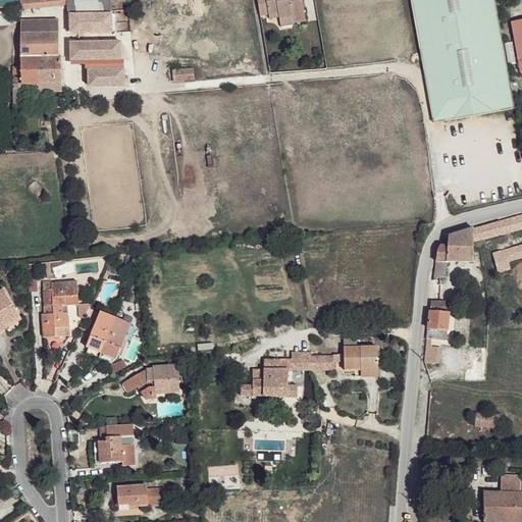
[(111,0),(21,0),(23,9),(111,0)]
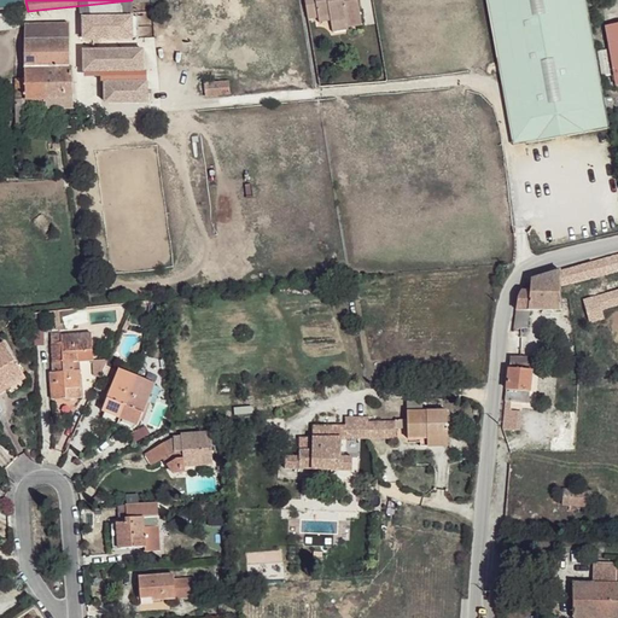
[(316,0),(305,0),(309,21),(319,19),(316,0)]
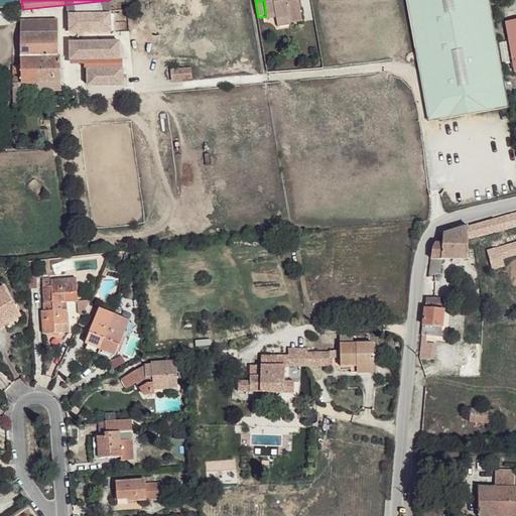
[(264,0),(266,16),(276,14),(277,18),(277,20),(288,19),(290,23),(302,22),(299,0),(264,0)]
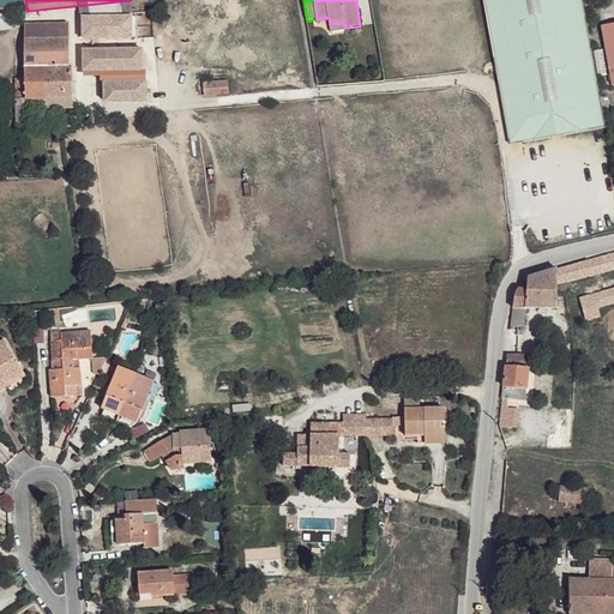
[(582,0),(483,0),(510,144),(605,128),(582,0)]
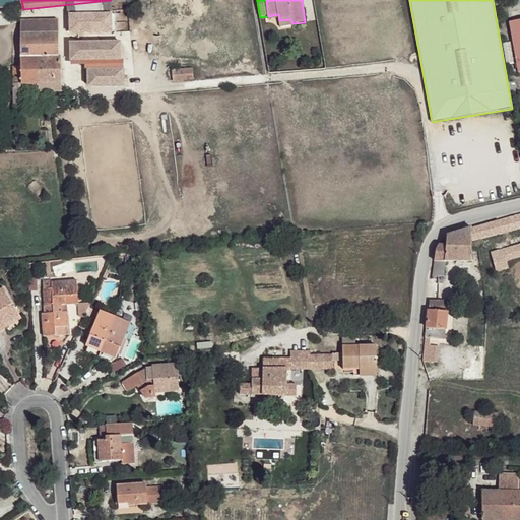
[(290,19),(279,20),(280,28),(293,26),(293,23),(290,19)]
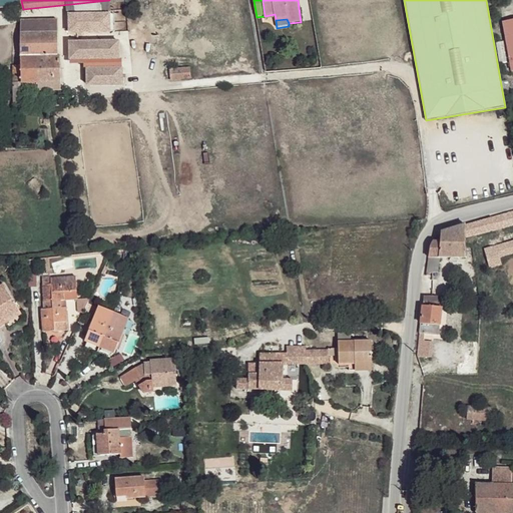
[(512,19),(503,22),(512,71),(512,70),(512,19)]
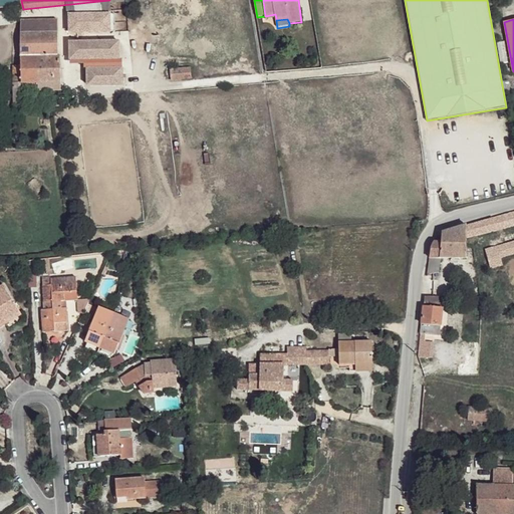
[(59,21),(21,21),(22,34),(59,34),(59,21)]
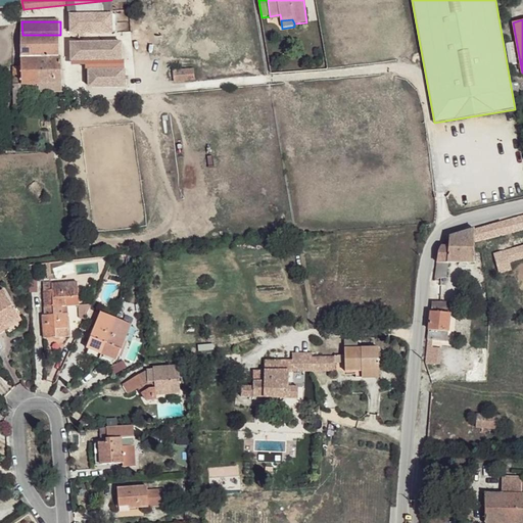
[(60,35),(22,35),(22,58),(60,57),(60,35)]
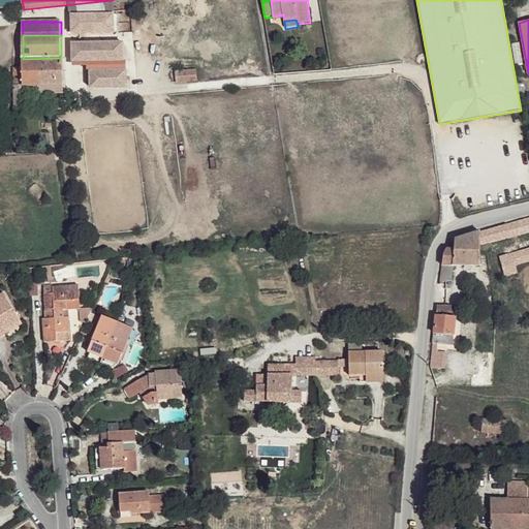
[(117,42),(69,43),(69,54),(72,59),(88,58),(119,57),(117,42)]
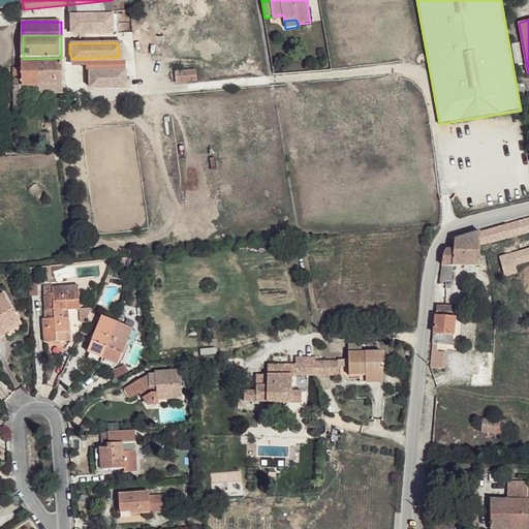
[(516,64),(522,63),(518,42),(510,43),(516,64)]
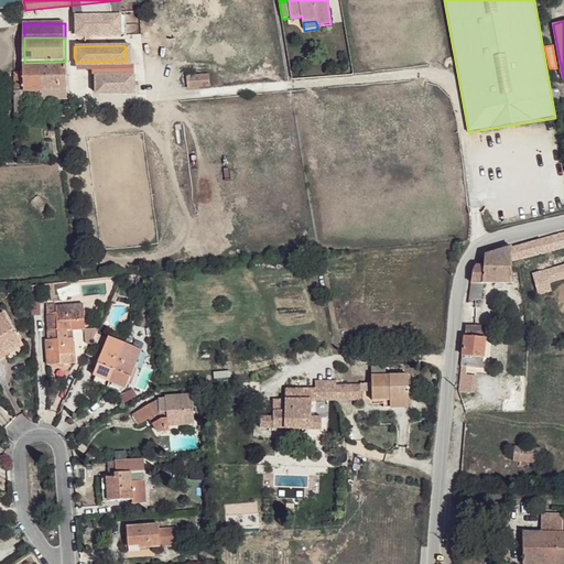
[(65,62),(24,63),(24,74),(24,91),(42,91),(67,91),(67,63),(65,62)]
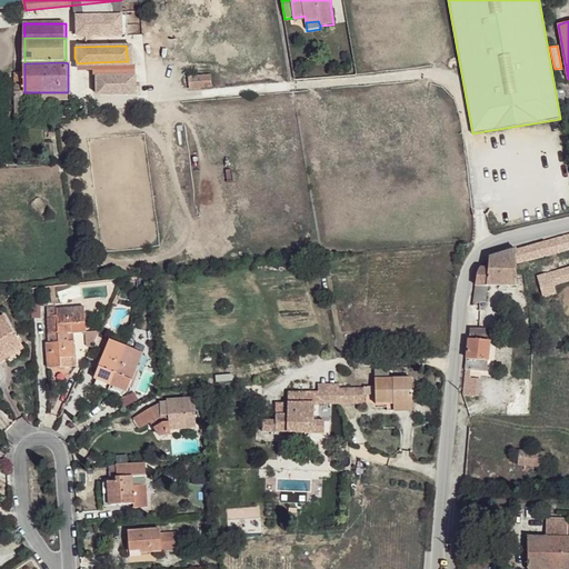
[(210,66),(189,66),(188,77),(210,78),(210,66)]
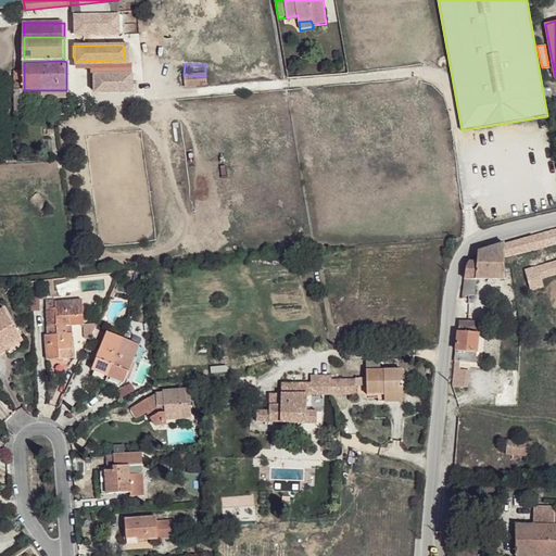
[(24,73),(15,73),(15,90),(24,90),(24,73)]
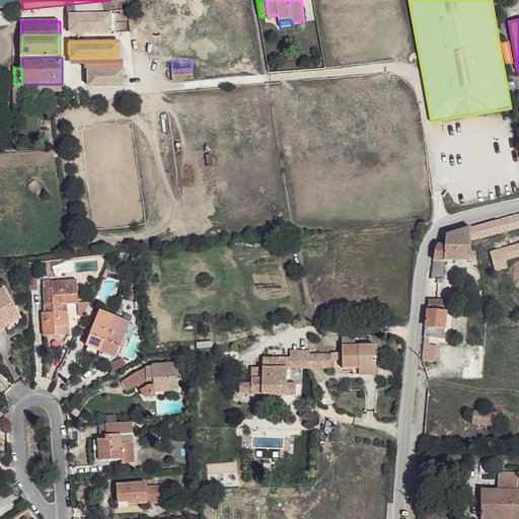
[(118,69),(88,70),(87,87),(125,87),(124,80),(119,80),(118,69)]
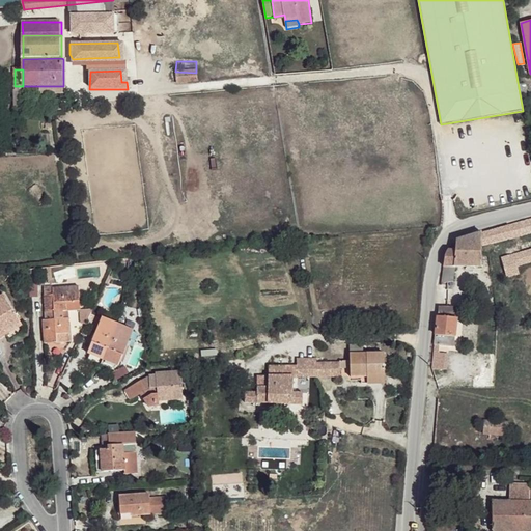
[(23,86),(15,86),(15,95),(15,108),(28,108),(28,94),(39,94),(39,86),(23,86)]
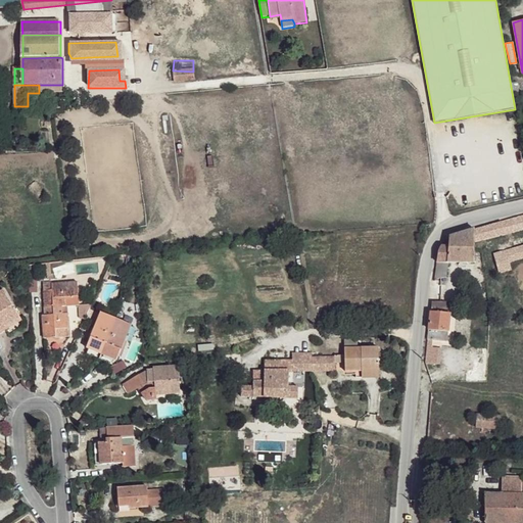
[(62,85),(39,85),(39,93),(62,94),(62,85)]
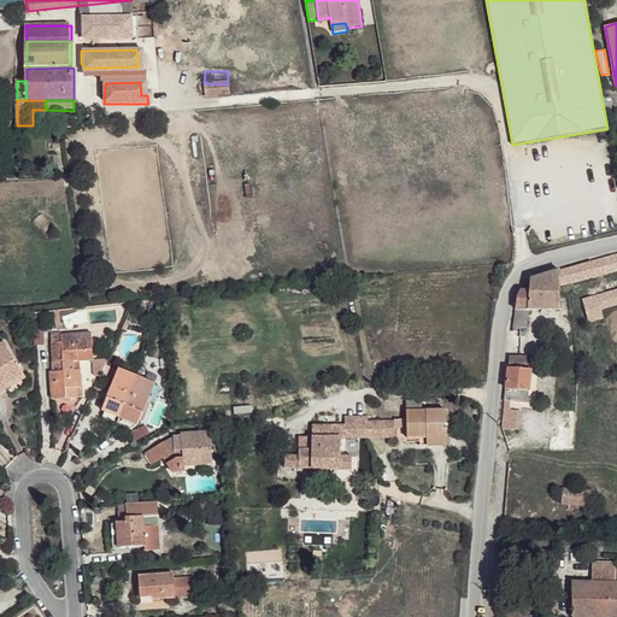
[(616,253),(591,262),(591,274),(616,265),(616,253)]
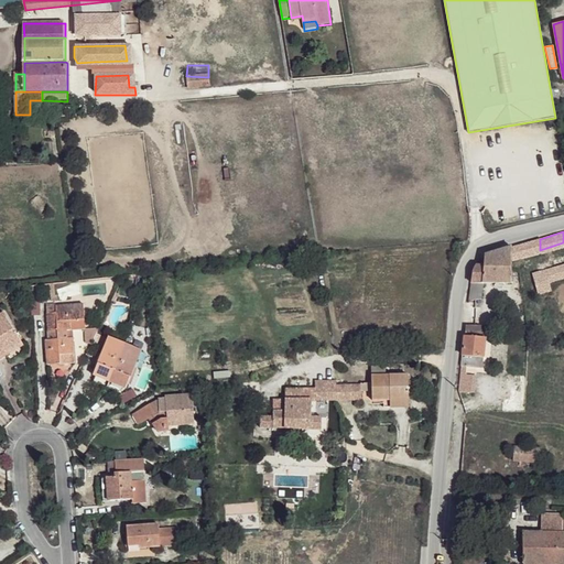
[(540,239),(511,247),(511,259),(540,250),(540,239)]
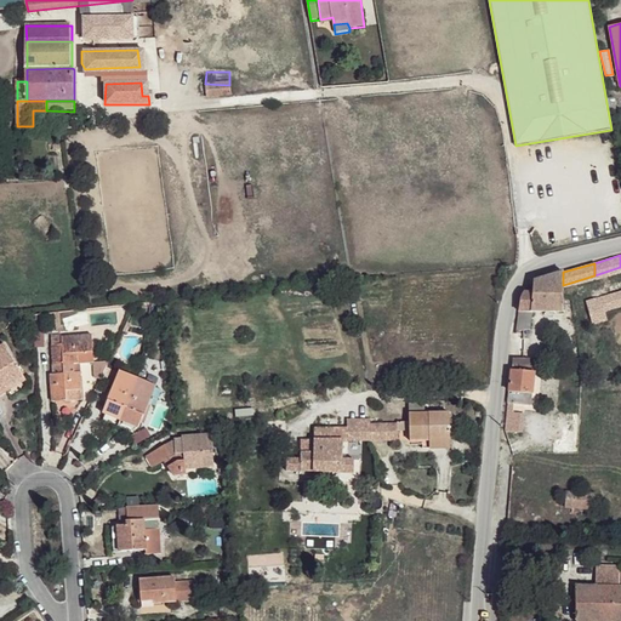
[(563,272),(533,280),(531,292),(523,292),(519,311),(531,313),(562,314),(563,302),(562,292),(563,285),(563,272)]
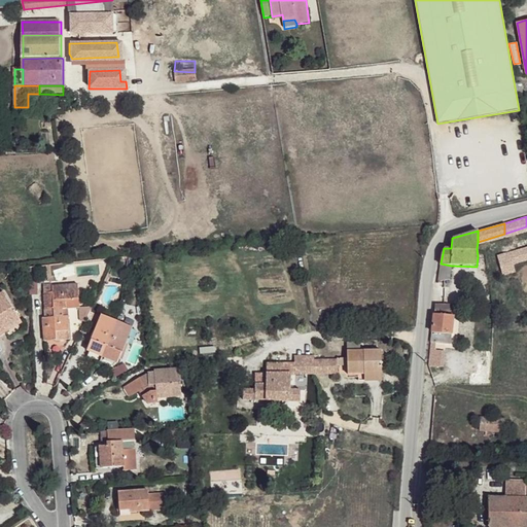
[(526,245),(497,254),(497,264),(526,254),(526,245)]
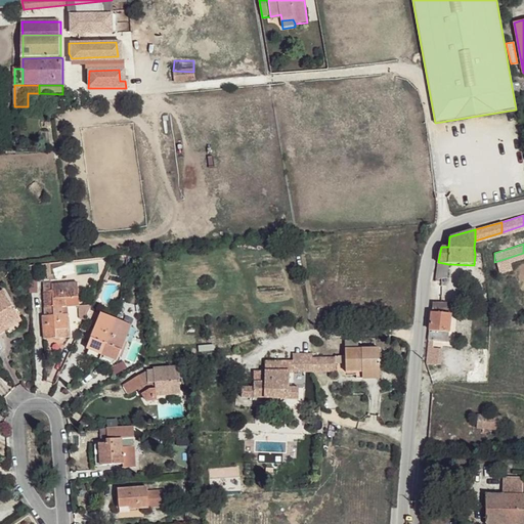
[(448,264),(438,262),(436,280),(447,279),(448,264)]
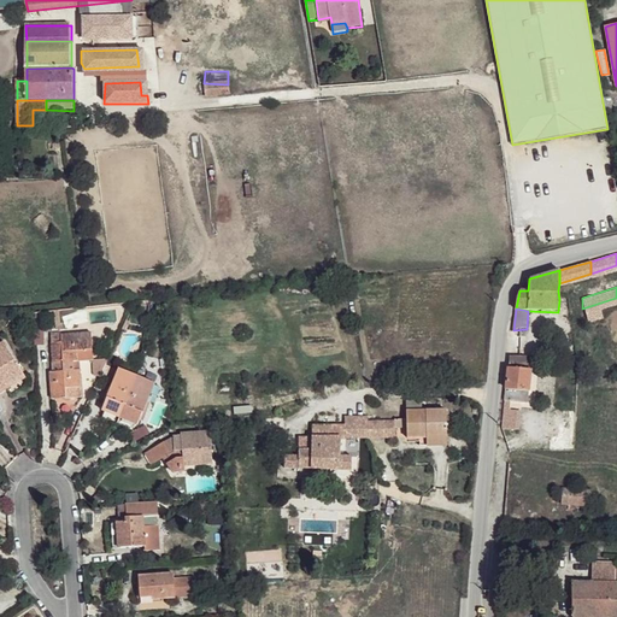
[(580,317),(576,316),(573,322),(570,325),(573,330),(575,330),(587,325),(587,324),(605,318),(601,310),(580,317)]
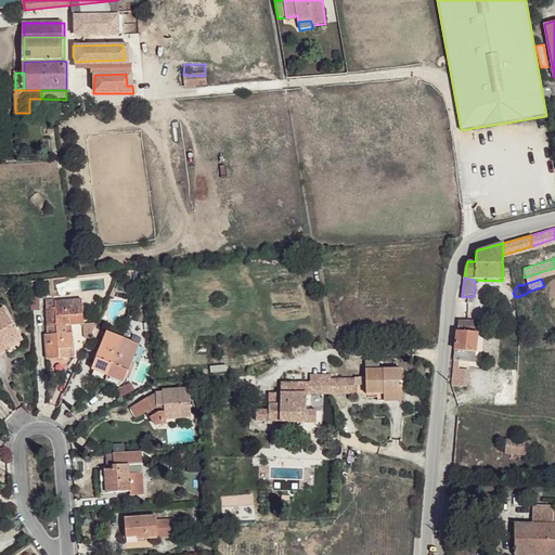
[(85,323),(82,298),(47,300),(48,326),(65,324),(85,323)]
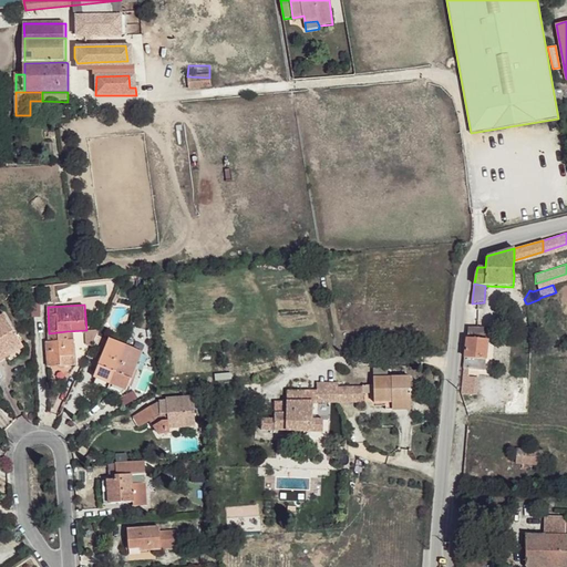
[(0,351),(22,339),(6,309),(0,312),(0,351)]
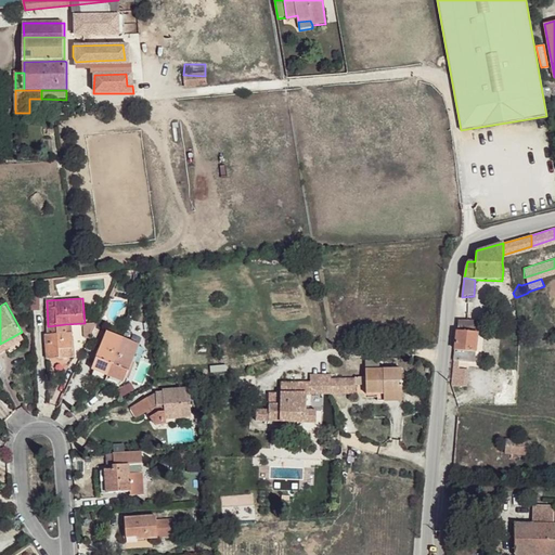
[(478,311),(460,309),(459,320),(477,320),(478,311)]
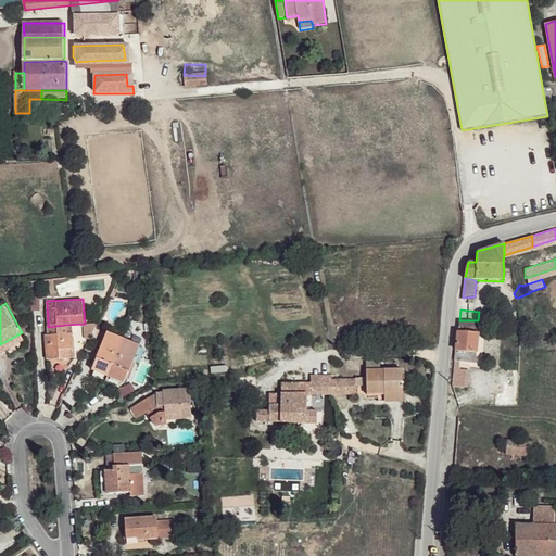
[(478,320),(459,320),(458,332),(477,335),(478,320)]
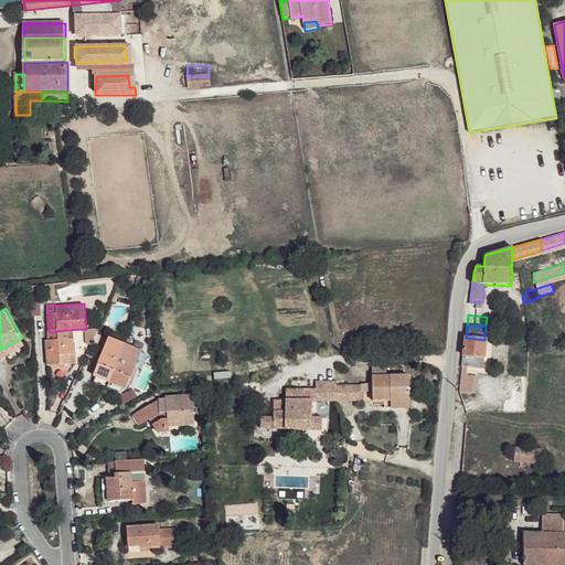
[(66,339),(66,330),(49,332),(50,340),(46,340),(48,365),(75,363),(73,338),(66,339)]
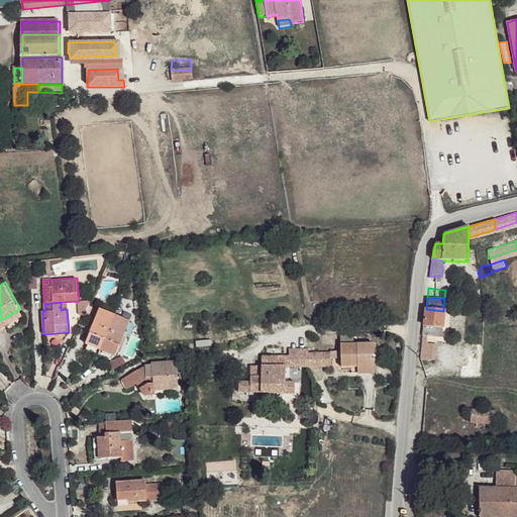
[(115,354),(133,322),(104,307),(87,340),(90,341),(112,353),(115,354)]
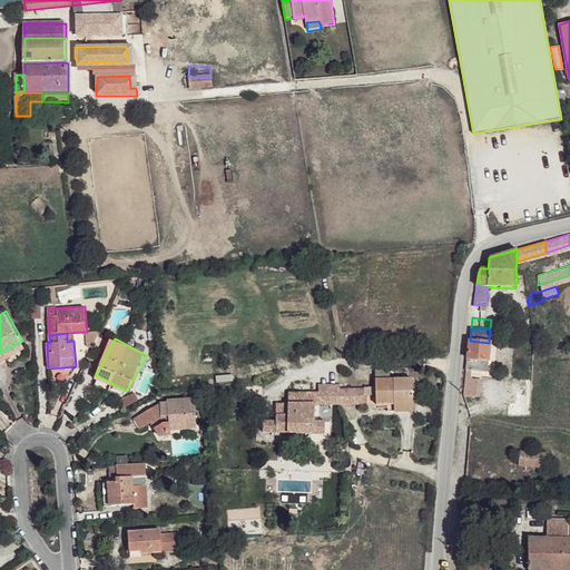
[(489,343),(470,341),(467,361),(487,362),(489,343)]
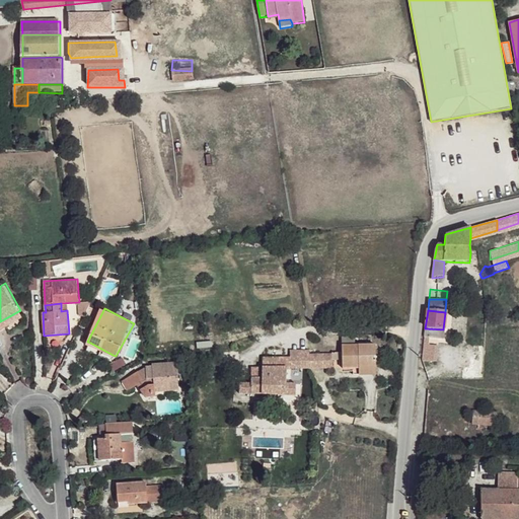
[(443,329),(425,328),(425,338),(442,340),(443,329)]
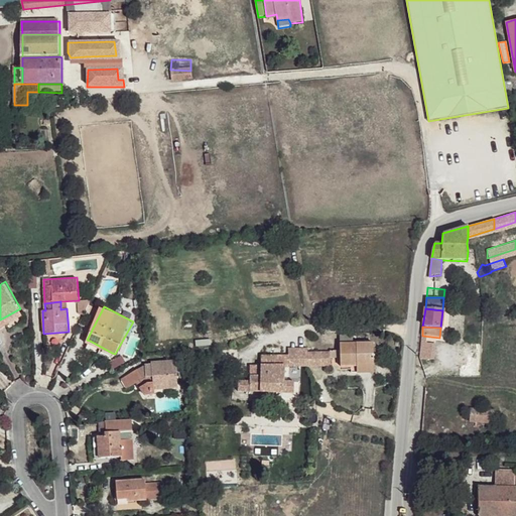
[(110,358),(112,353),(90,341),(87,346),(110,358)]
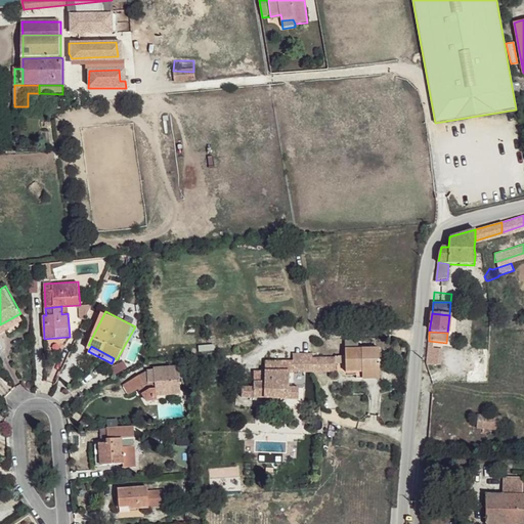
[(370,351),(337,351),(338,355),(338,363),(338,373),(347,372),(370,370),(370,351)]
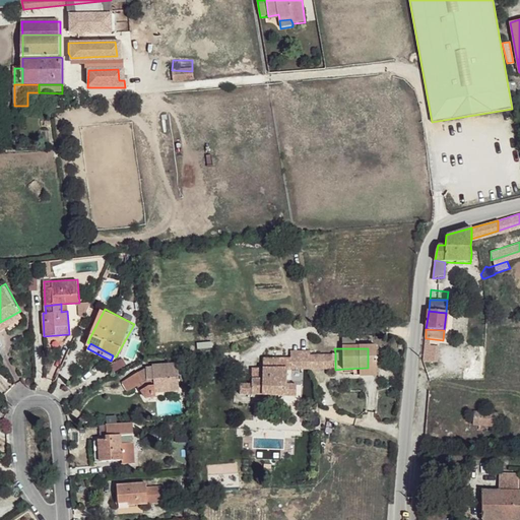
[(290,360),(263,361),(263,369),(286,369),(325,369),(326,361),(323,362),(324,360),(302,359),(301,353),(290,353),(290,360)]
